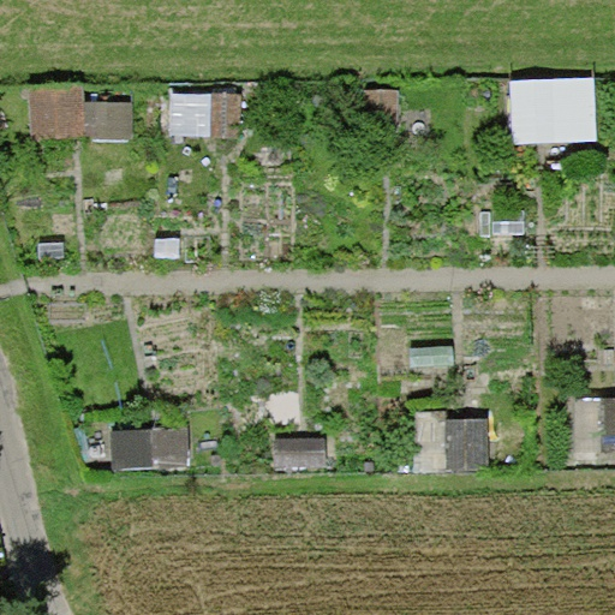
[(591,78),(509,84),(513,142),(595,137),(591,78)]
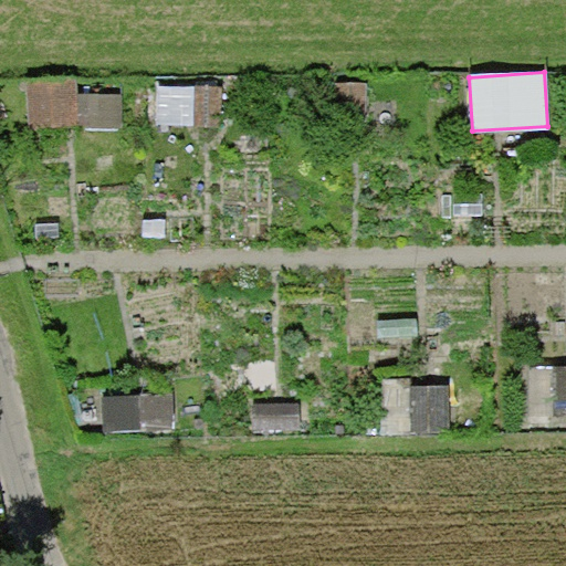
[(76,82),(27,86),(30,133),(80,128),(76,82)]
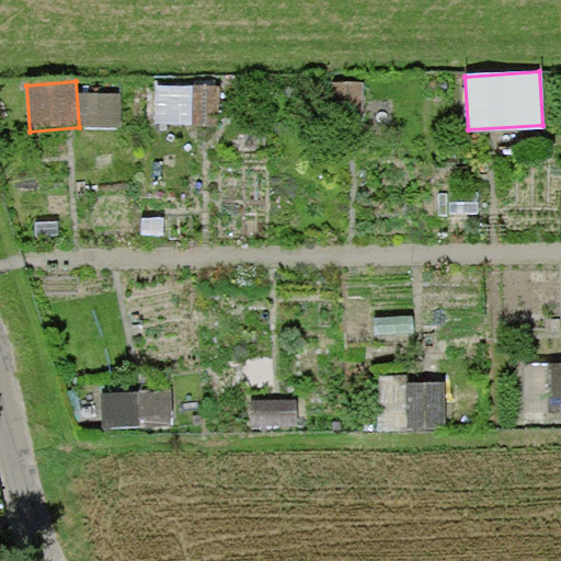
[(362,83),(330,83),(330,121),(363,119),(362,83)]
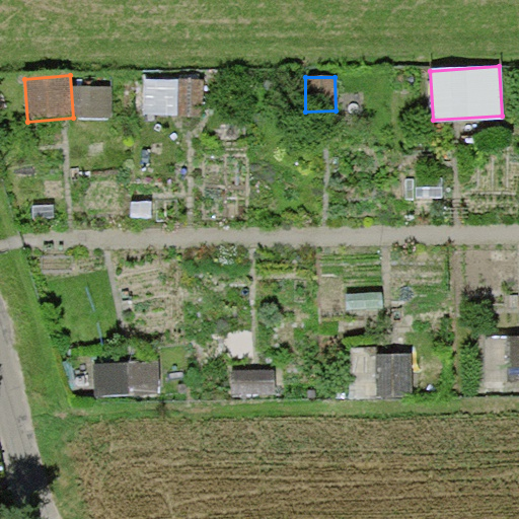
[(203,82),(175,83),(176,118),(203,117),(203,82)]
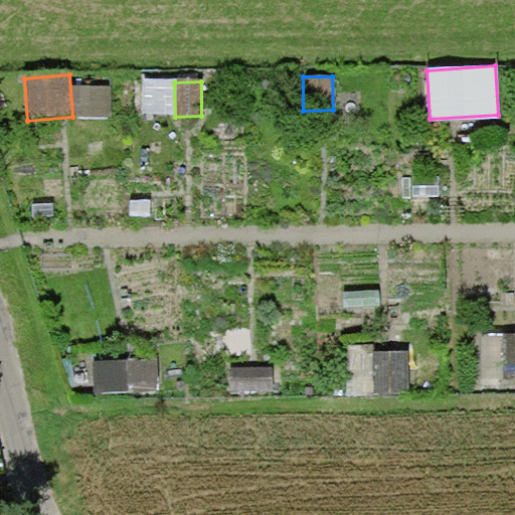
[(514,335),(502,336),(503,381),(514,380),(514,335)]
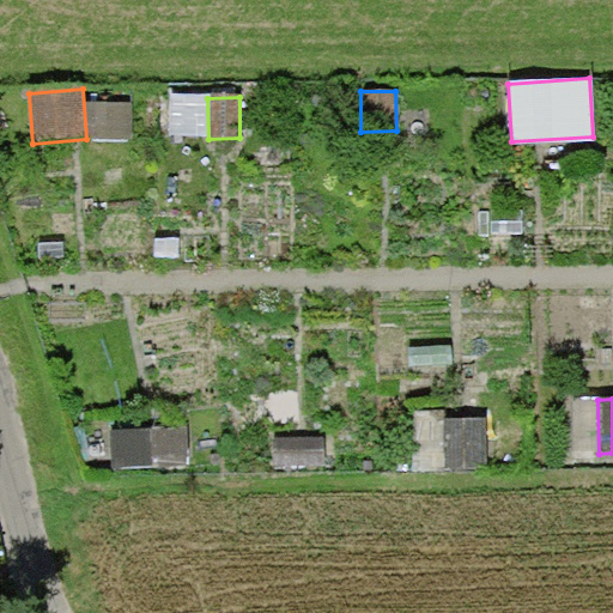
[(484,419),(443,419),(443,471),(485,469),(484,419)]
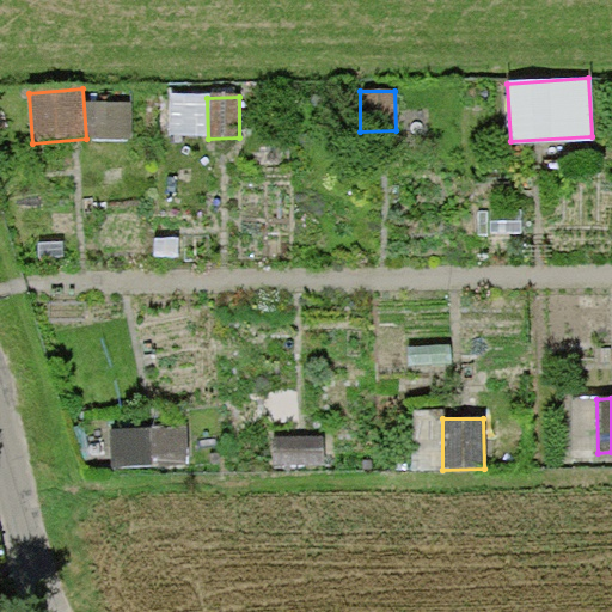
[(183,427),(108,430),(110,469),(185,465),(183,427)]
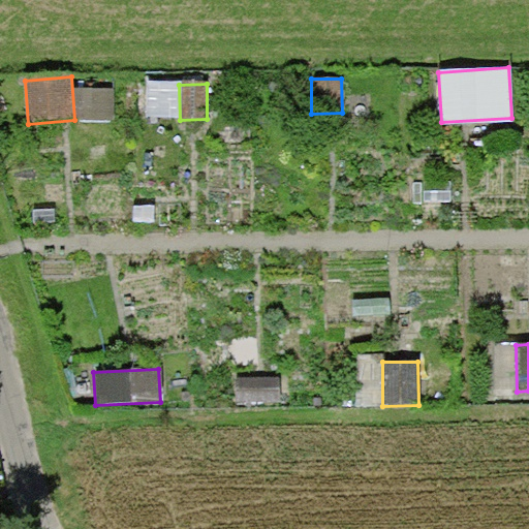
[(280,377),(235,377),(235,403),(280,403),(280,377)]
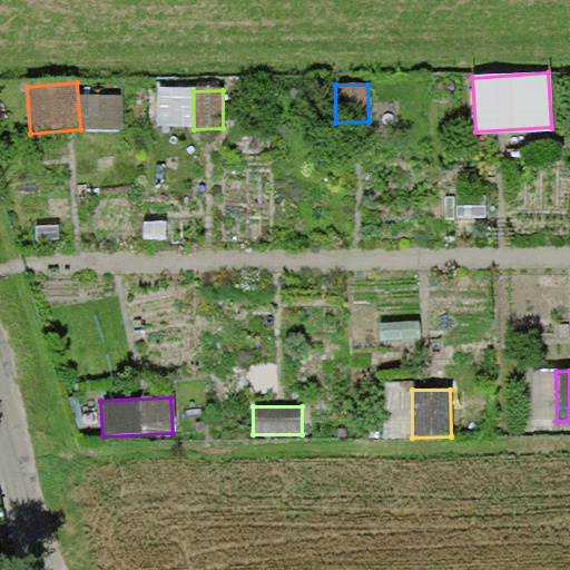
All buildings are outlined.
